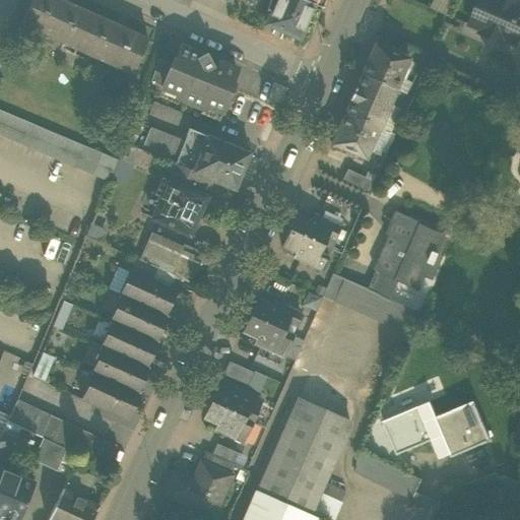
[(30,0),(20,24),(76,50),(91,15),(57,0),(30,0)]
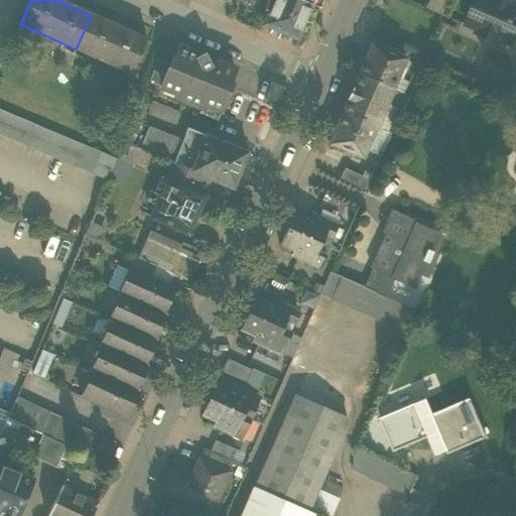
[(295,38),(310,5),(294,0),(272,0),(262,23),(295,38)]
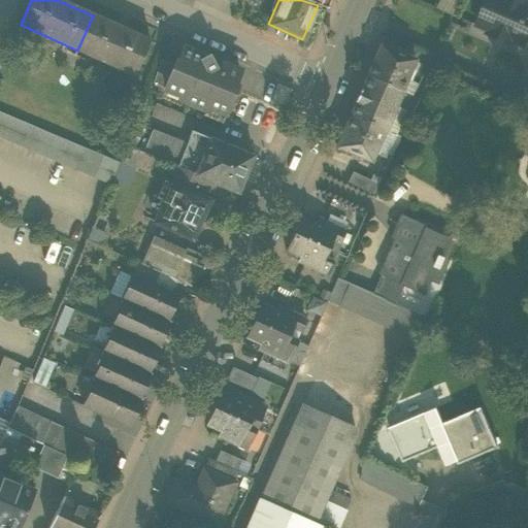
[(440,0),(437,7),(454,13),(459,0),(440,0)]
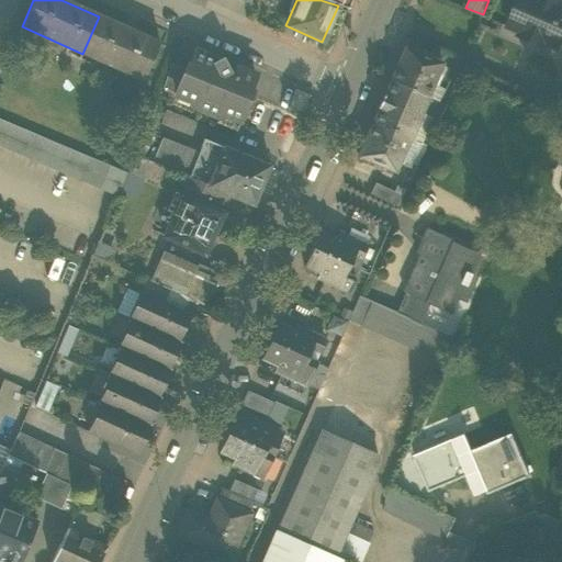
[(544,43),(557,48),(561,36),(561,1),(559,0),(519,0),(508,27),(520,33),(519,36),(543,46),(544,43)]
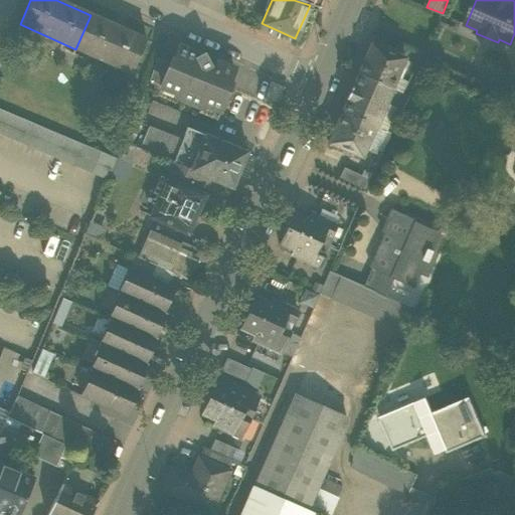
[(146,40),(91,15),(75,49),(131,73),(146,40)]
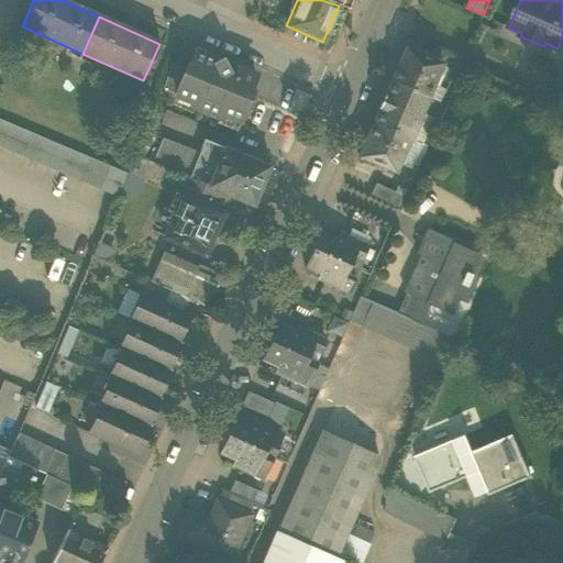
[(405,48),(390,83),(428,99),(443,65),(405,48)]
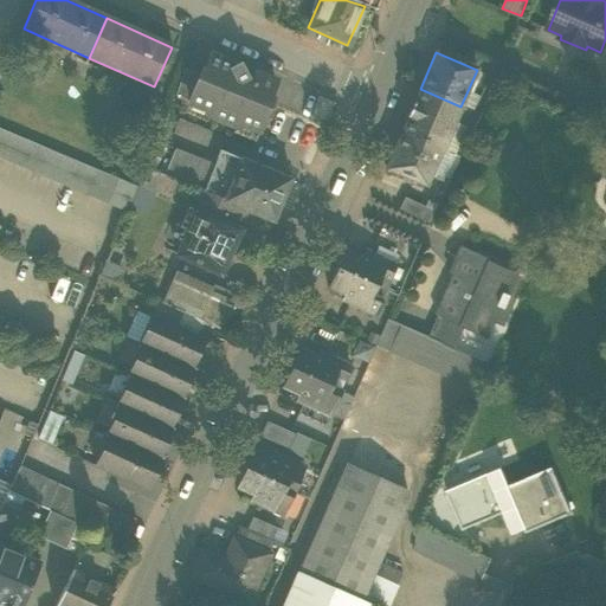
[(242,124),(258,130),(270,104),(266,103),(275,82),(255,73),(247,77),(239,62),(230,68),(226,62),(211,56),(202,76),(199,75),(189,102),(188,102),(206,109),(207,116),(236,127),(242,124)]
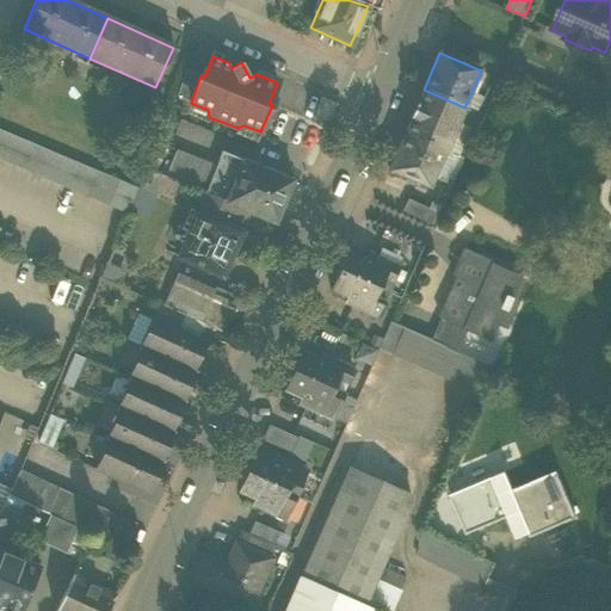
[(177,97),(191,103),(201,75),(185,69),(177,97)]
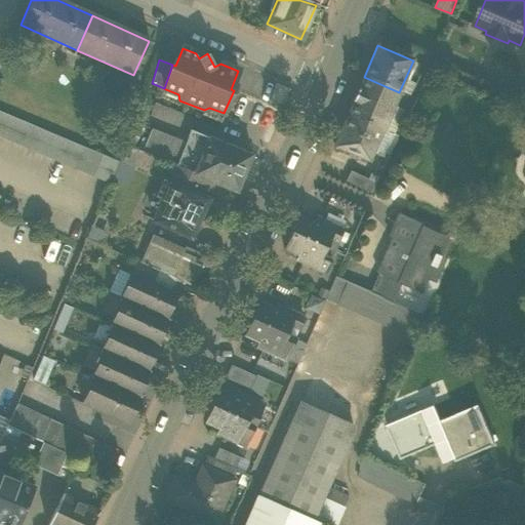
[(401,92),(399,92),(364,77),(348,115),(382,130),(384,130),(401,92)]
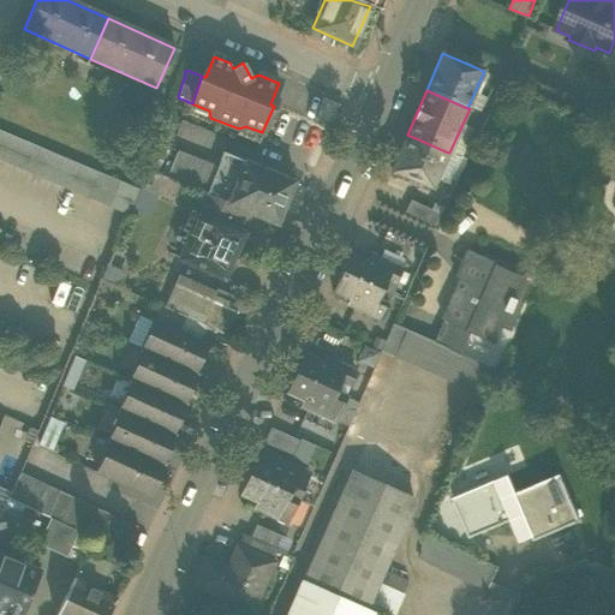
[(12,137),(0,131),(0,161),(1,162),(12,137)]
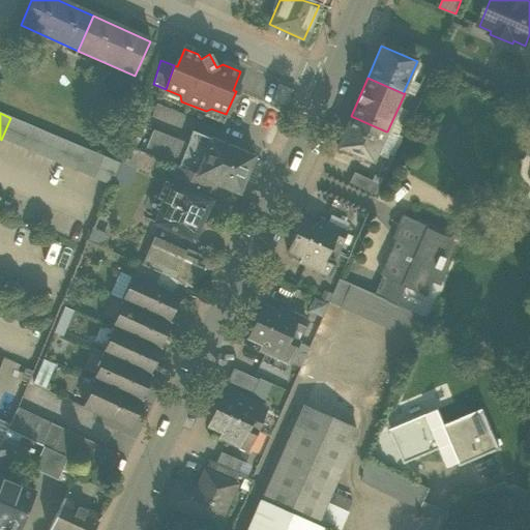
[(372,164),(386,131),(351,116),(336,148),(372,164)]
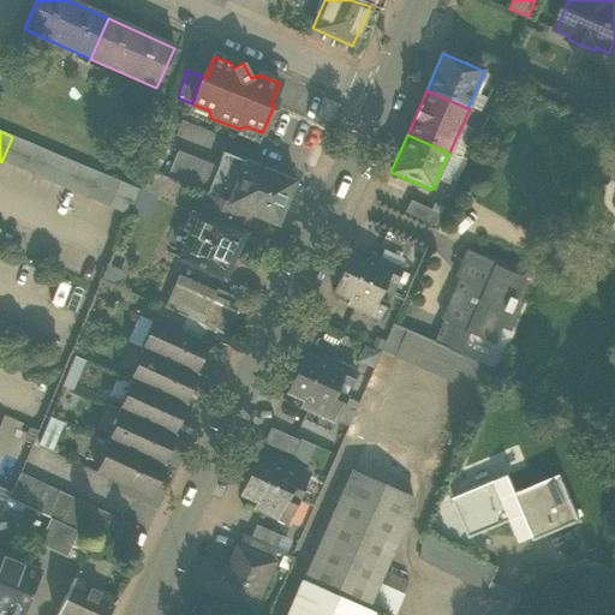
[(25,142),(12,137),(1,162),(15,167),(25,142)]
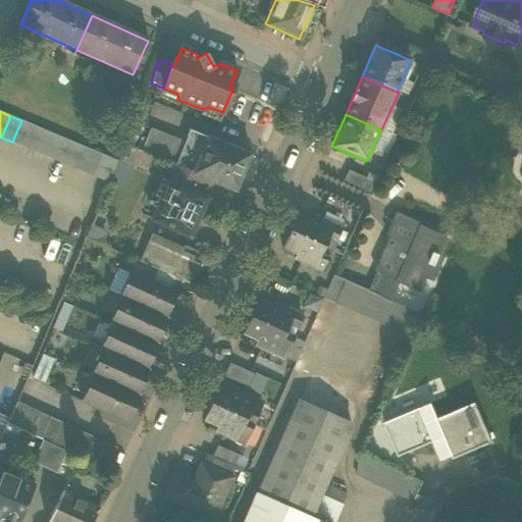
[(32,125),(21,120),(12,142),(22,147),(32,125)]
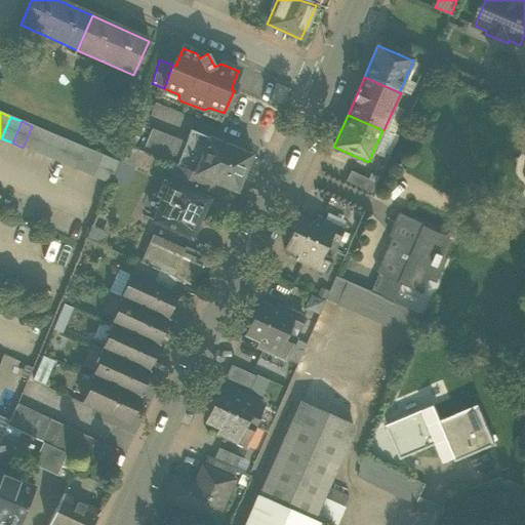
[(43,130),(32,126),(23,148),(34,152),(43,130)]
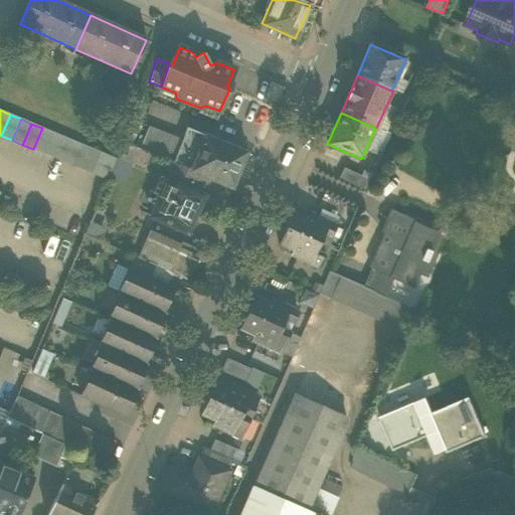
[(172,162),(181,140),(148,126),(139,149),(172,162)]
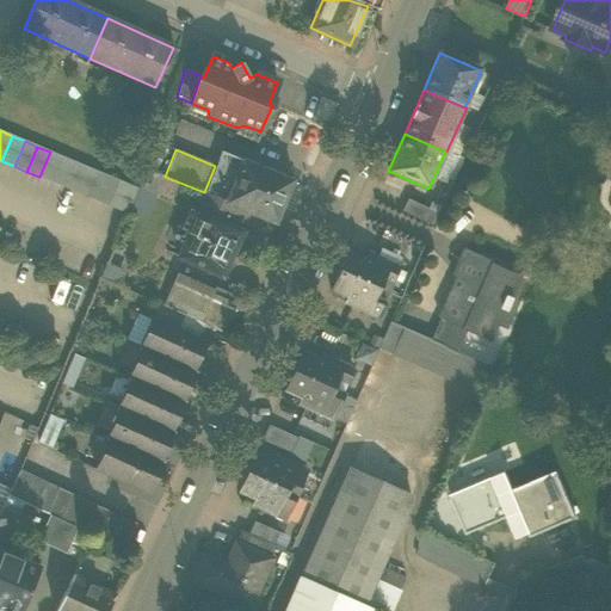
[(62,156),(50,152),(39,177),(51,183),(62,156)]
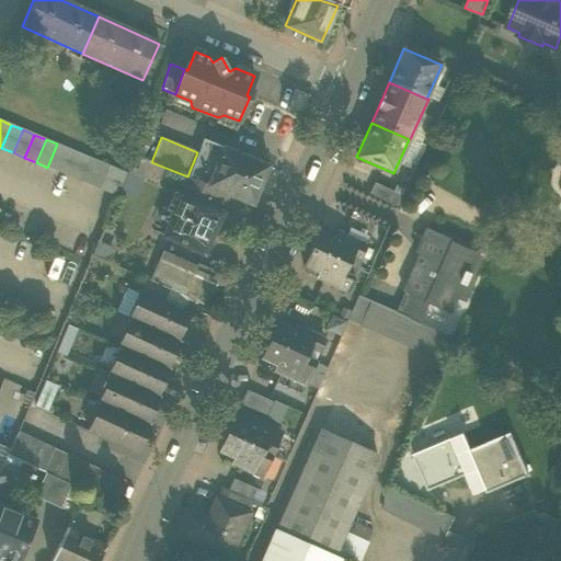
[(189,179),(207,186),(222,147),(203,139),(201,146),(201,147),(189,179)]
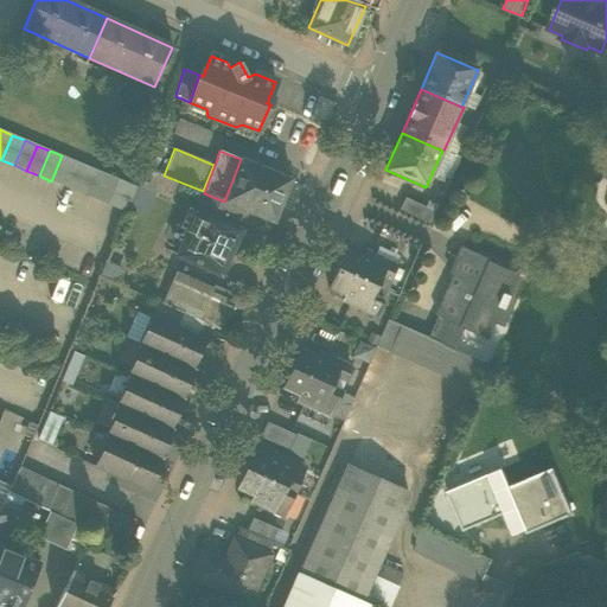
[(74,161),(62,155),(51,181),(63,186),(74,161)]
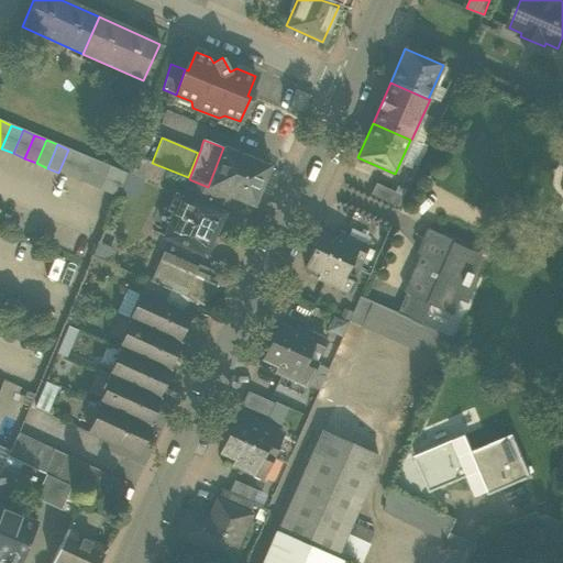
[(271,166),(223,147),(208,187),(208,188),(229,196),(253,207),(271,166)]
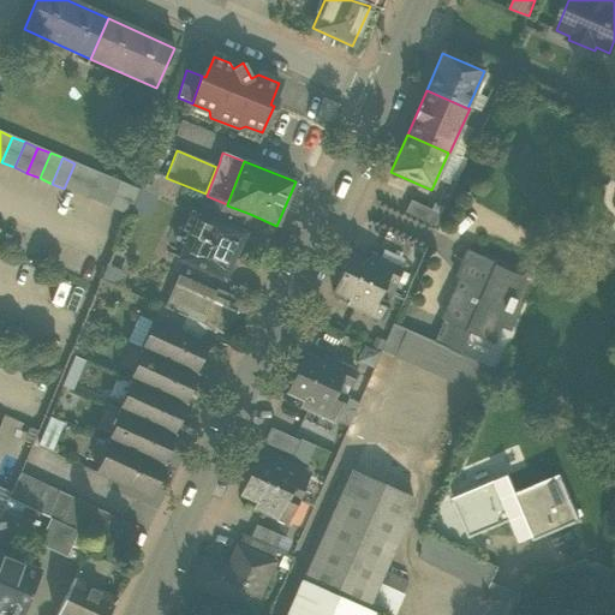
[(88,168),(75,163),(64,189),(77,193),(88,168)]
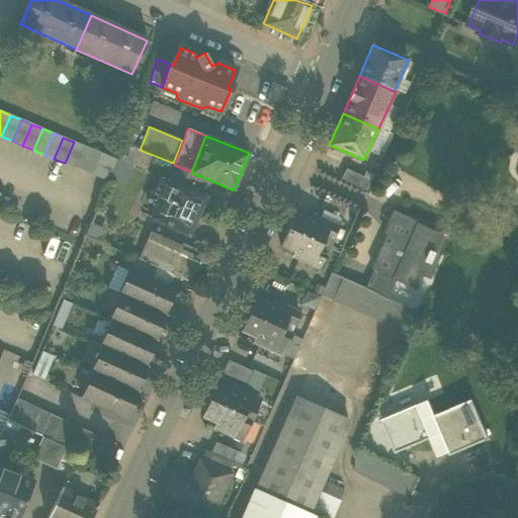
[(84,147),(74,142),(65,163),(75,168),(84,147)]
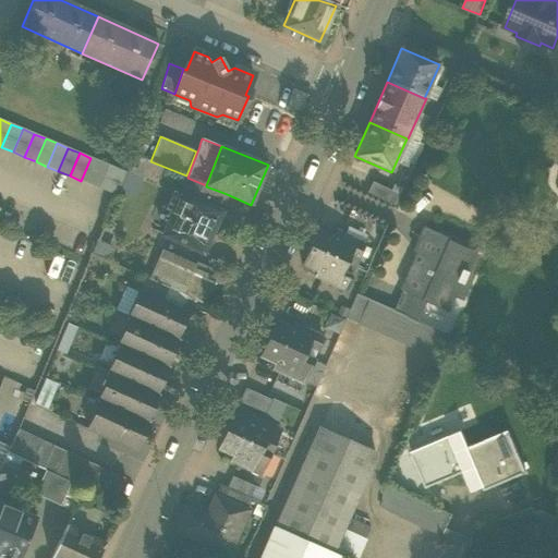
[(102,162),(91,158),(81,181),(93,185),(102,162)]
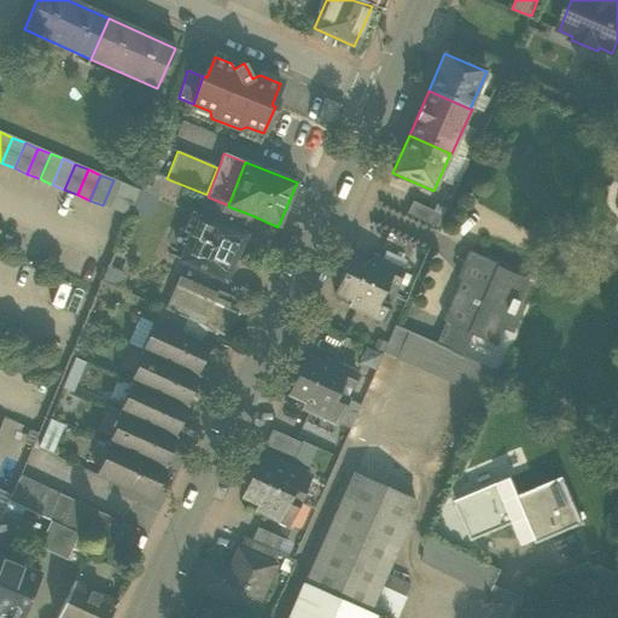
[(126,186),(114,180),(103,205),(115,211),(126,186)]
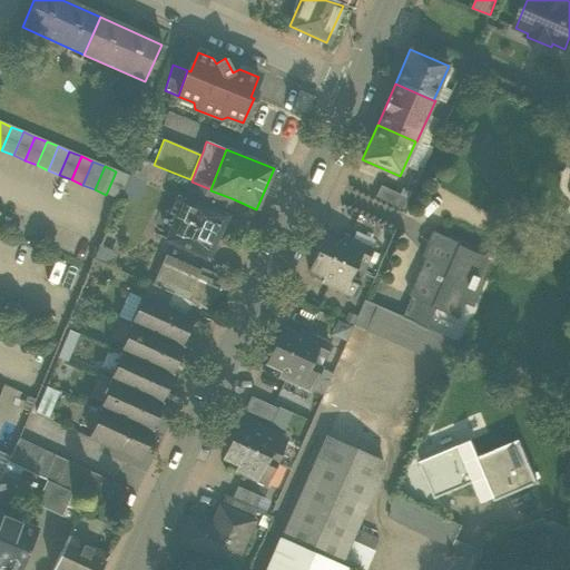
[(128,176),(116,172),(106,195),(118,199),(128,176)]
